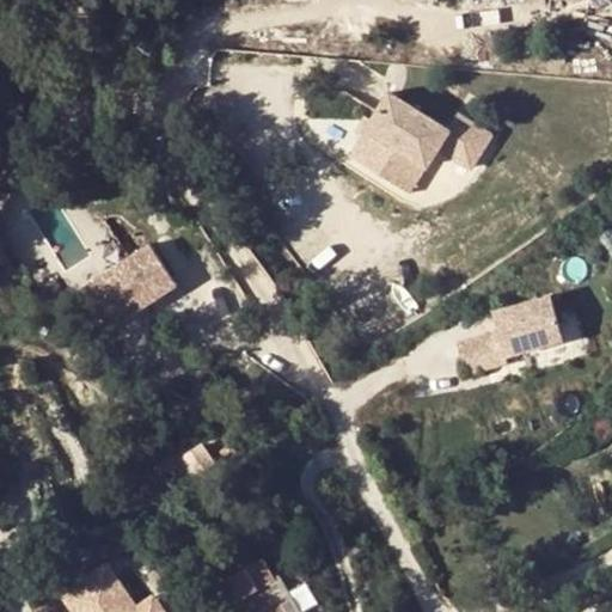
[(391,93),(374,123),(367,118),(357,134),(365,139),(353,158),(412,194),(440,148),(473,169),(494,134),(460,114),(450,129),(391,93)]
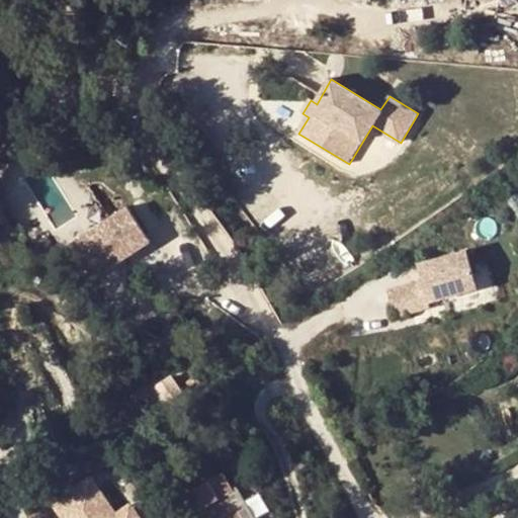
[(3,151),(0,156),(0,157),(16,166),(19,160),(3,151)]
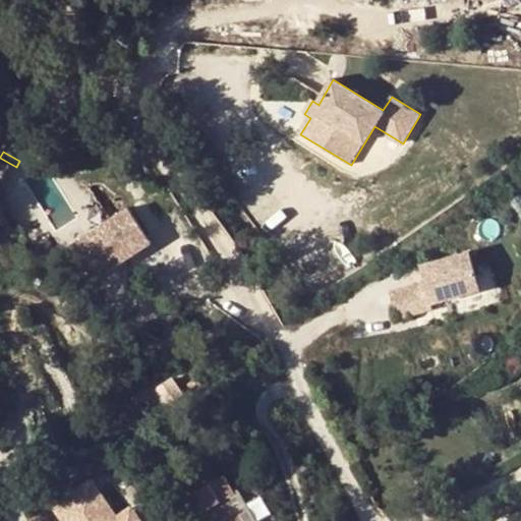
[(0,158),(0,184),(5,187),(16,167),(0,158)]
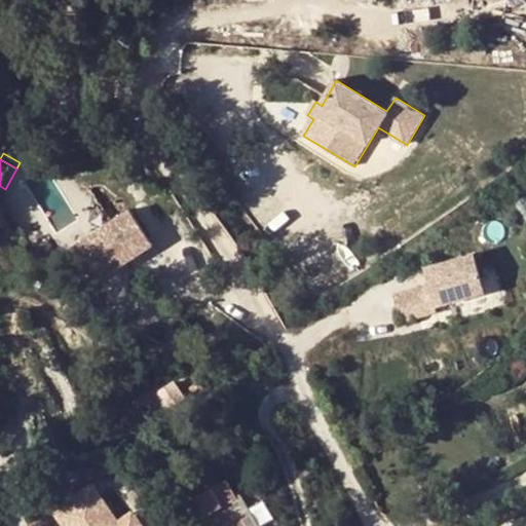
[(132,214),(72,250),(91,284),(151,248),(132,214)]
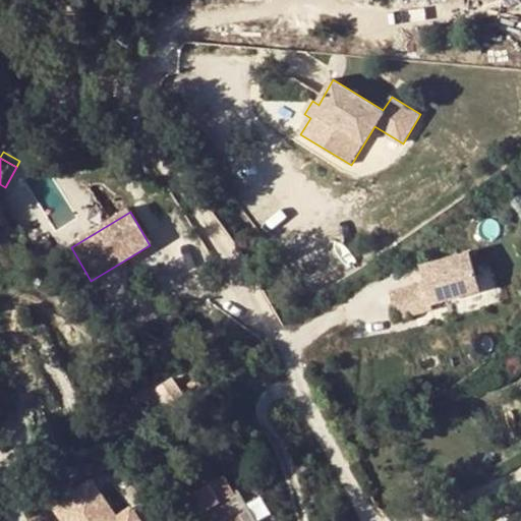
[(423,278),(390,288),(398,315),(432,305),(430,300),(479,286),(469,252),(420,267),(423,278)]
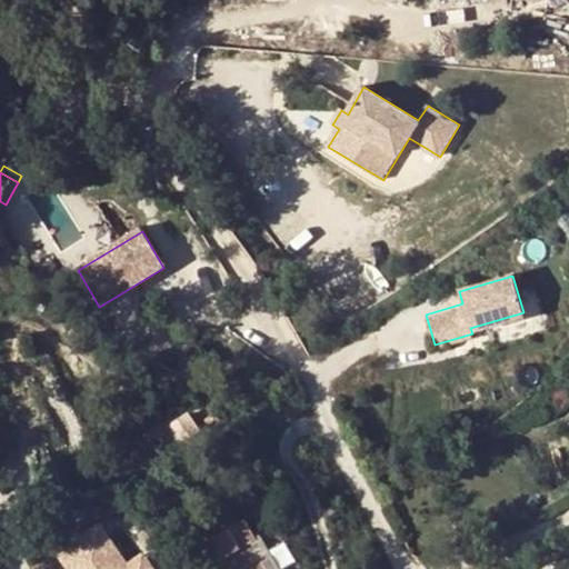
[(245,516),(208,537),(220,558),(223,556),(231,568),(277,568),(279,568),(259,532),(255,535),(245,516)]
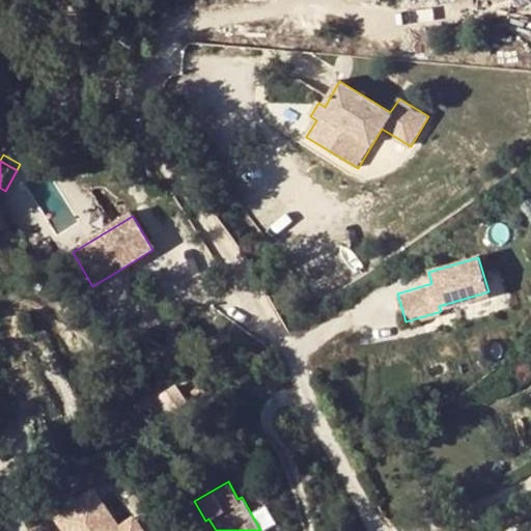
[(100,490),(81,501),(86,510),(105,499),(100,490)]
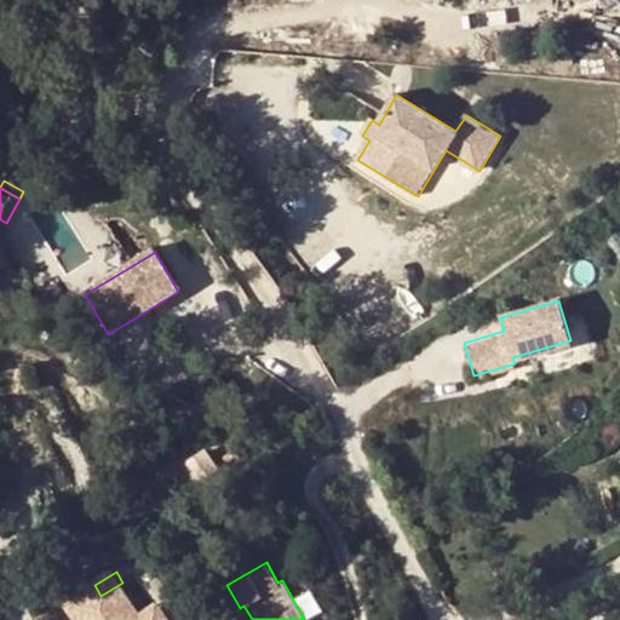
[(95,585),(69,601),(80,619),(145,619),(144,619),(122,583),(101,596),(95,585)]
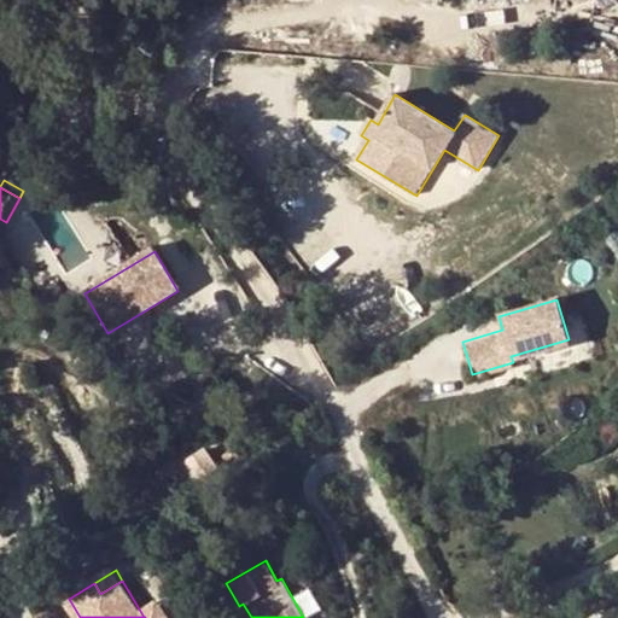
[(169,617),(162,605),(144,617),(145,617),(169,617)]
